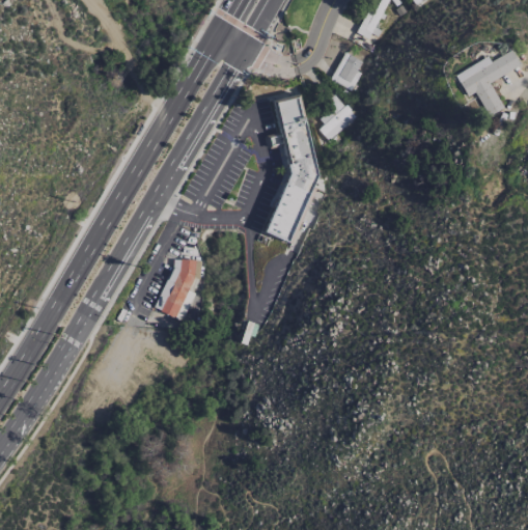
[(381,0),(374,11),(369,8),(357,32),(369,38),(389,0),(381,0)]
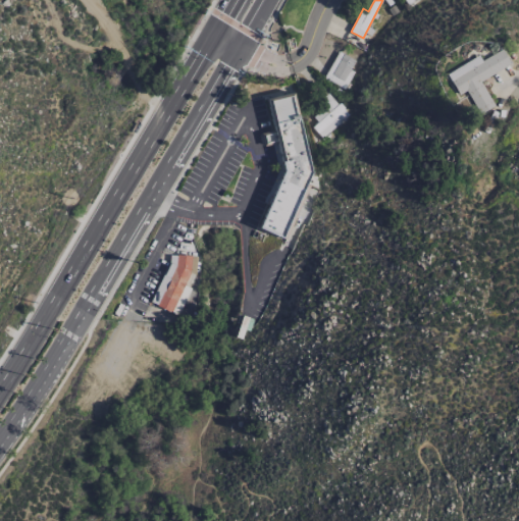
[(449,72),(460,95),(469,90),(481,113),(497,105),(483,80),(512,64),(504,48),(483,59),(481,55),(449,72)]
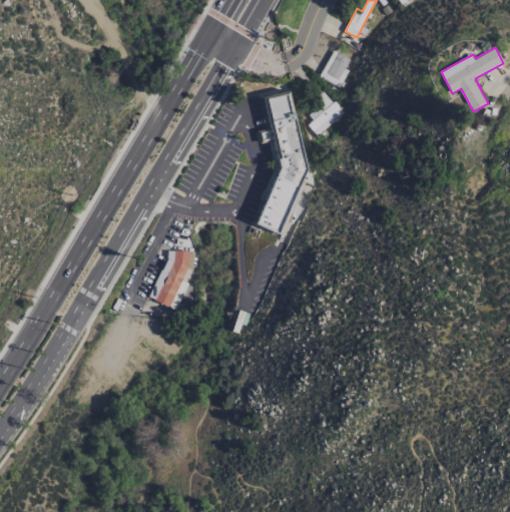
[(341,87),(350,69),(347,67),(352,59),(335,50),(321,76),(341,87)]
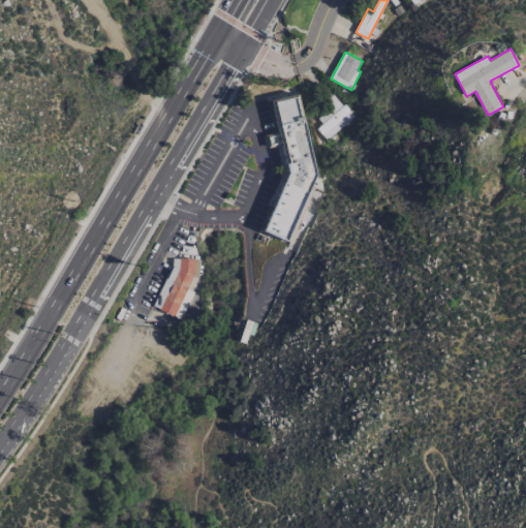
[(273,100),(299,93),(319,174),(291,244),(265,231),(290,172),(283,145),(270,149),(266,135),(281,131),(273,100)]
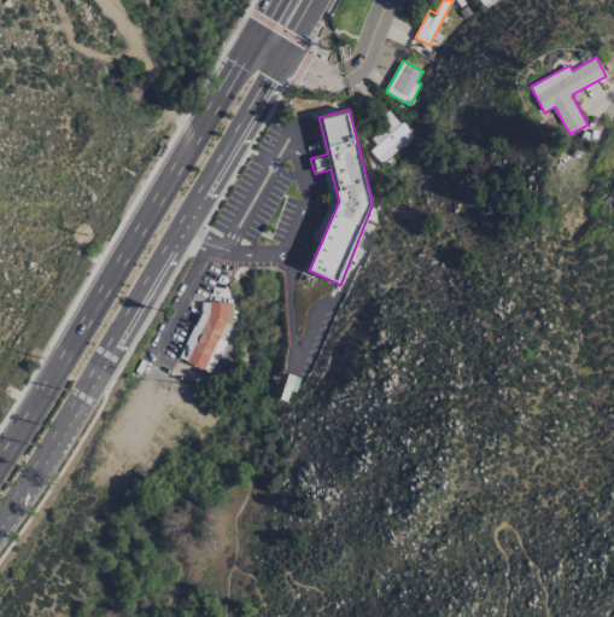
[(415,137),(391,109),(381,117),(389,124),(368,141),(385,161),(415,137)]
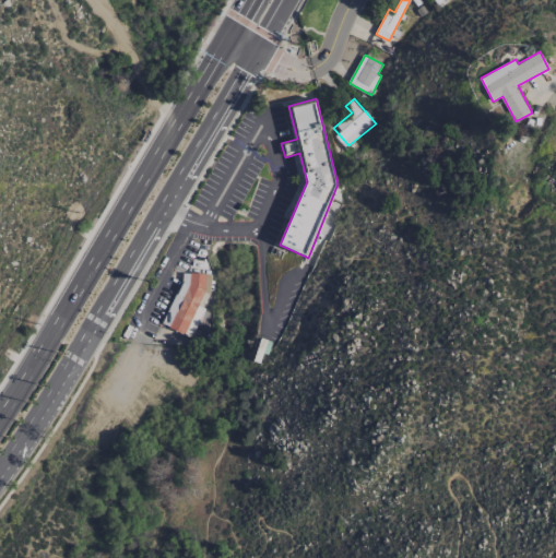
[(192,272),(191,284),(185,282),(179,294),(178,294),(163,323),(170,327),(169,330),(185,335),(206,292),(208,274),(192,272)]
